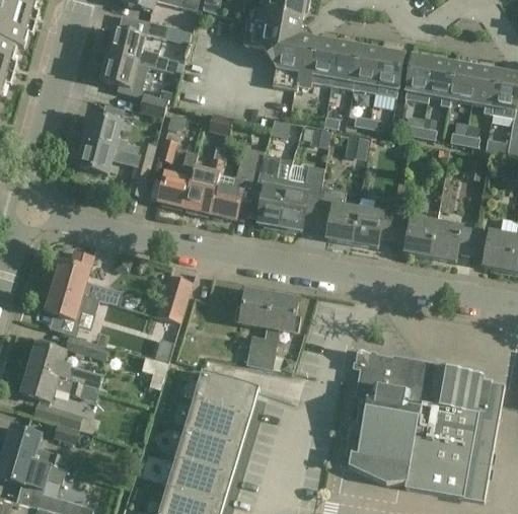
[(0,97),(1,97),(5,82),(10,83),(16,60),(12,59),(16,45),(23,47),(28,31),(31,32),(39,9),(33,8),(35,0),(0,0),(0,97)]
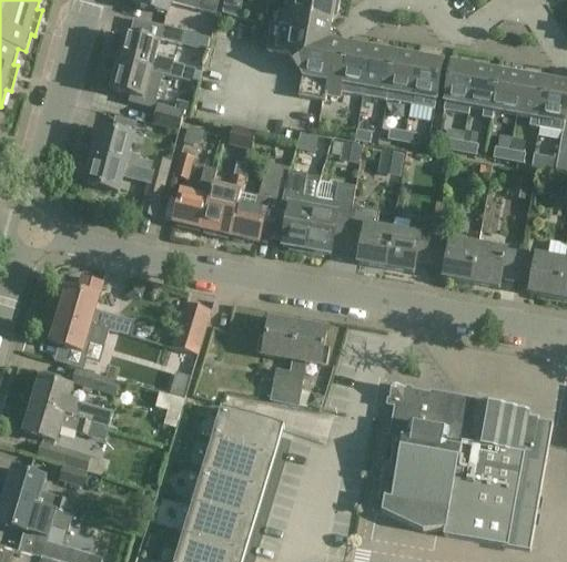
[(134,0),(134,2),(166,10),(169,0),(183,0),(198,3),(198,0),(134,0)]
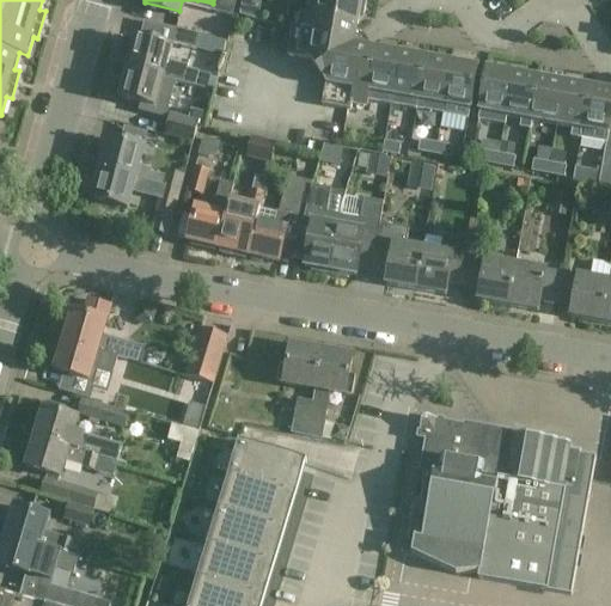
[(219,0),(218,6),(232,11),(236,0),(219,0)]
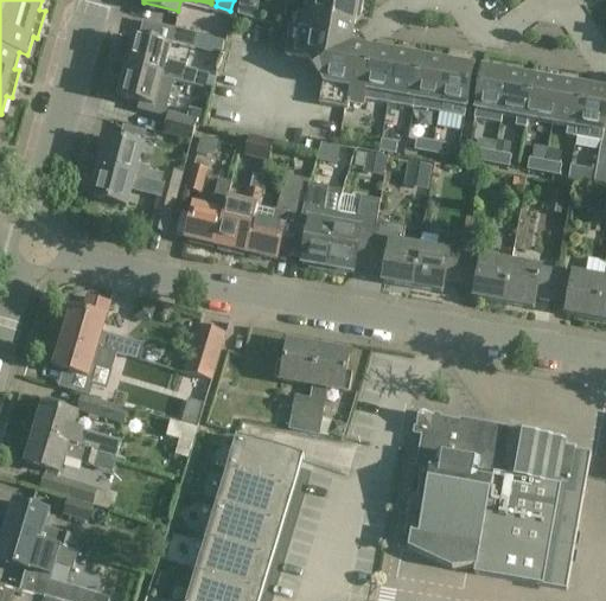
[(313,0),(312,12),(298,10),(295,23),(288,21),(284,50),(305,55),(312,13),(353,20),(356,8),(359,10),(361,0),(313,0)]
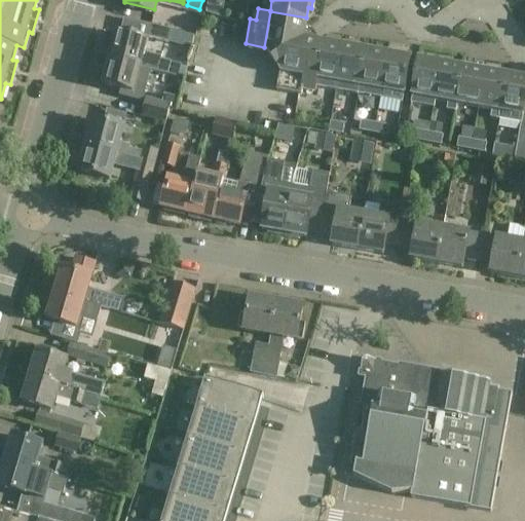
[(270,11),(264,47),(265,47),(272,57),(279,67),(279,68),(314,74),(321,38),(320,38),(311,28),(306,19),(306,17),(270,11)]
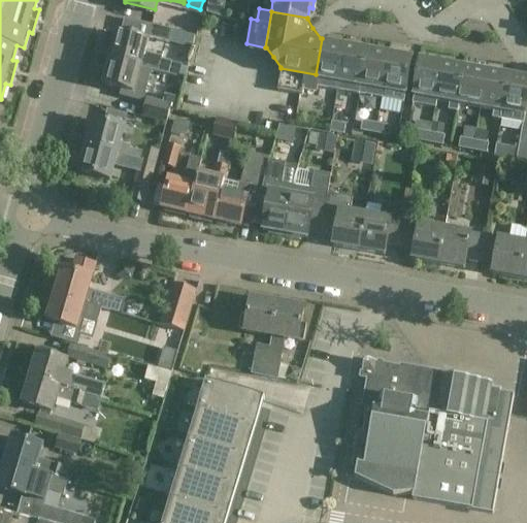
[(171,27),(152,22),(149,33),(168,38),(171,27)]
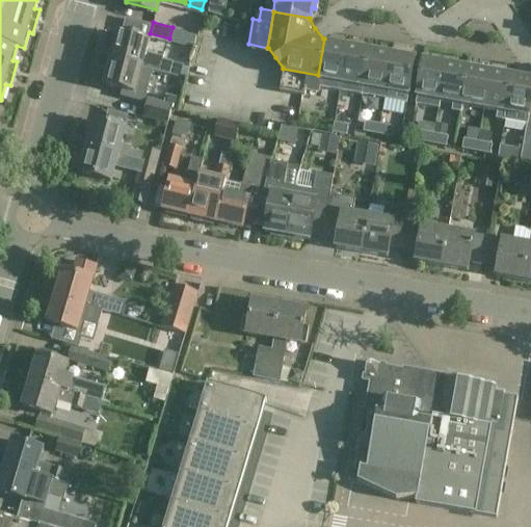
[(144,50),(148,37),(117,30),(111,56),(140,63),(150,67),(179,74),(182,61),(162,56),(162,54),(144,50)]
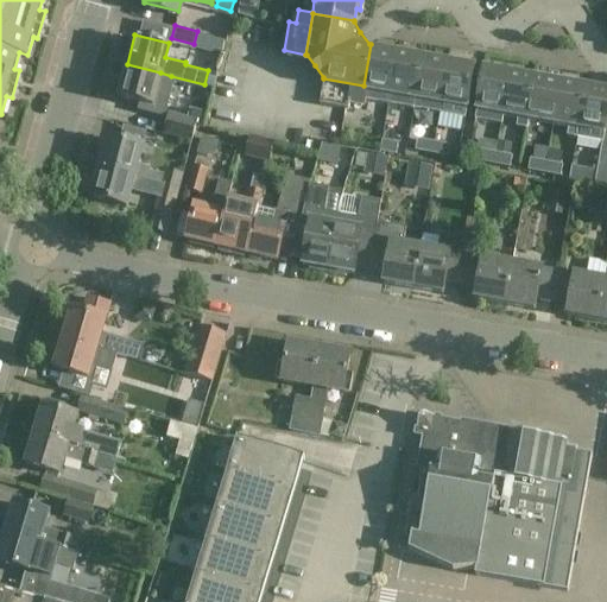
[(364,86),(323,78),(318,101),(348,106),(349,99),(362,101),(364,95),(389,100),(397,44),(384,42),(383,46),(371,44),(364,86)]
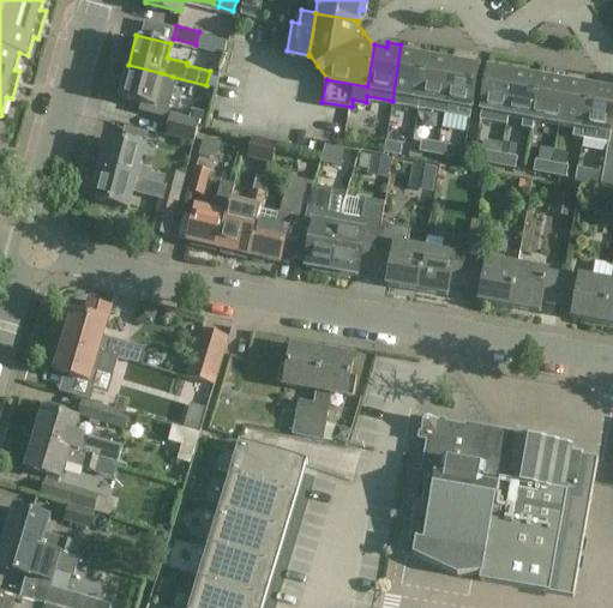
[(415,47),(401,44),(392,101),(418,106),(426,54),(414,52),(415,47)]
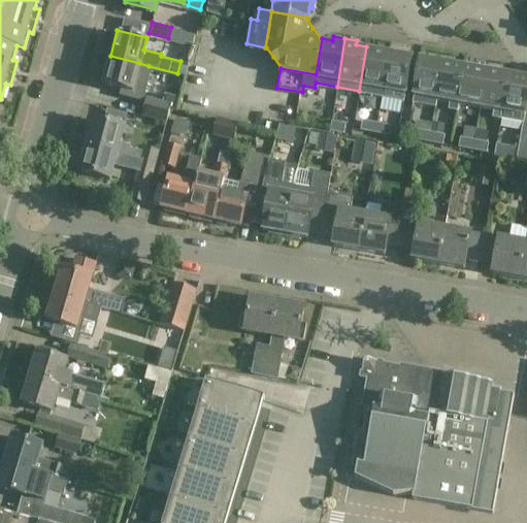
[(366,46),(359,91),(381,94),(383,87),(389,46),(376,44),(376,48),(366,46)]
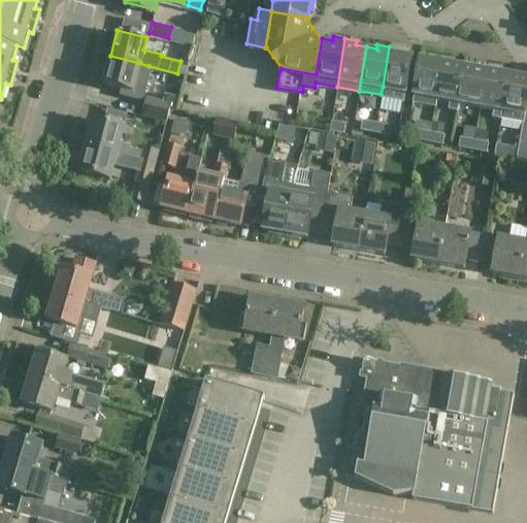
[(401,48),(389,46),(383,87),(404,91),(410,54),(400,53),(401,48)]
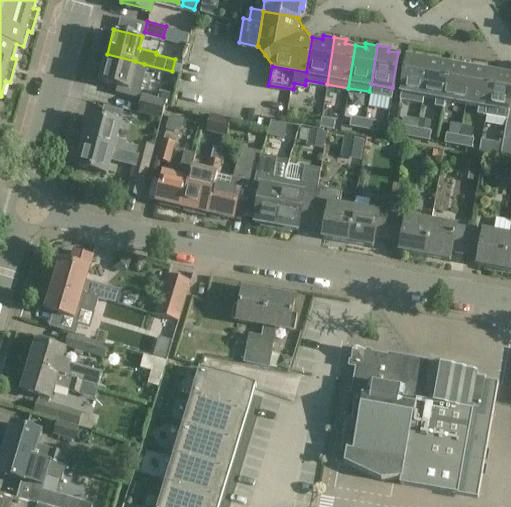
[(422,100),(429,54),(418,52),(417,56),(407,54),(399,97),(401,97),(400,99),(421,103),(422,100)]
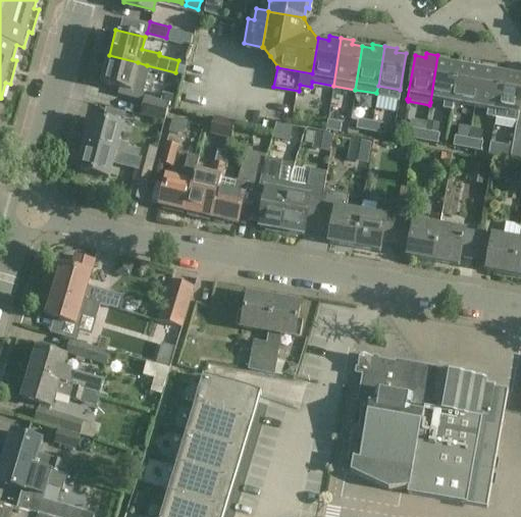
[(138,62),(109,55),(102,81),(132,88),(132,89),(140,91),(147,65),(138,62)]
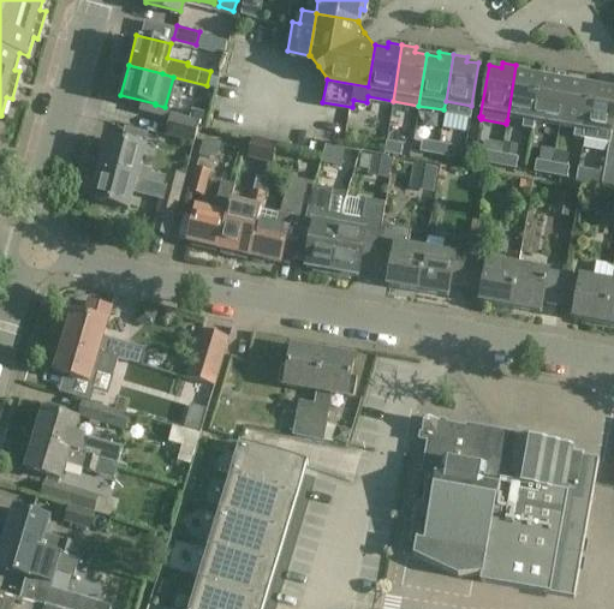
[(530,67),(516,65),(507,120),(523,124),(523,127),(531,129),(532,125),(541,73),(530,72),(530,67)]
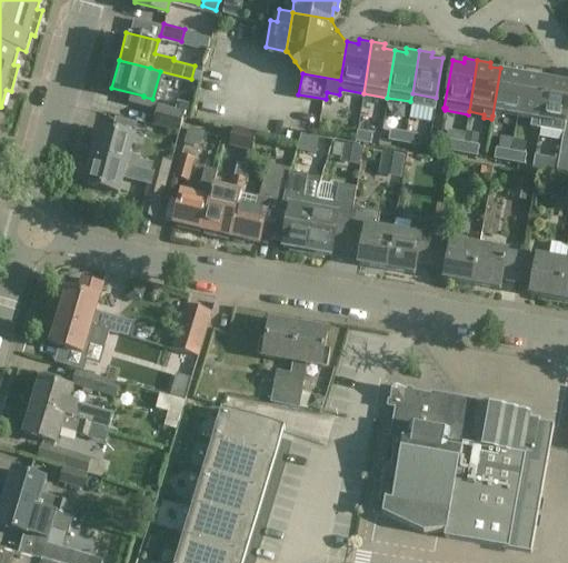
[(500,68),(492,116),(516,120),(525,69),(511,66),(511,70),(500,68)]
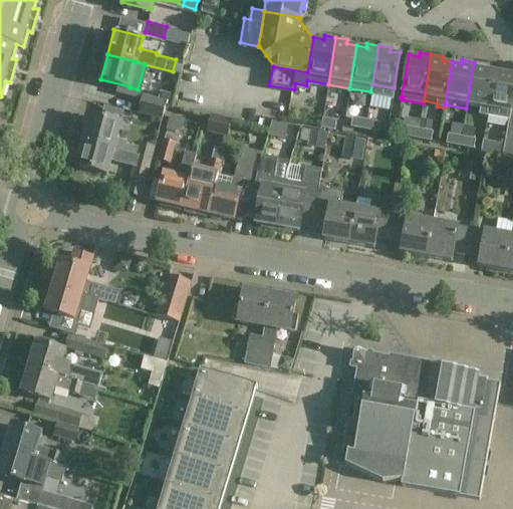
[(474,62),(466,108),(480,110),(479,115),(486,116),(495,69),(485,67),(486,64),(474,62)]
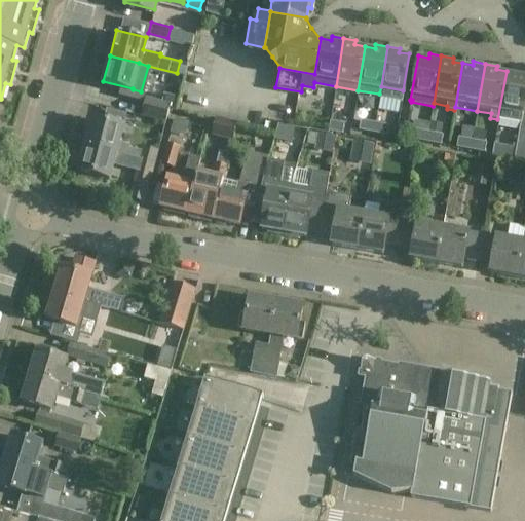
[(507,71),(497,119),(520,123),(524,97),(524,70),(517,69),(516,73),(507,71)]
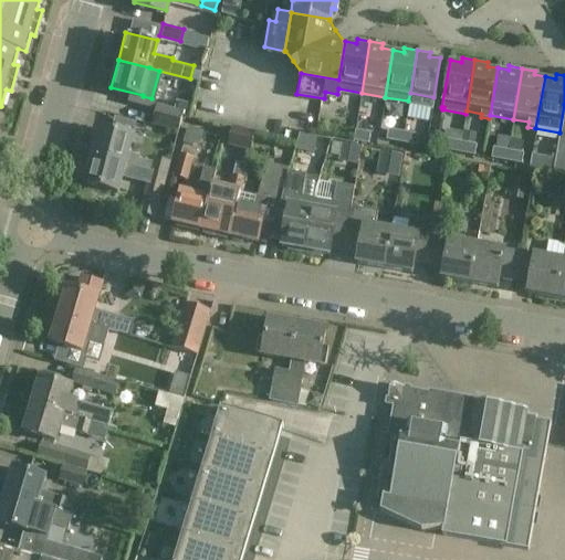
[(158,106),(154,124),(179,130),(184,113),(158,106)]
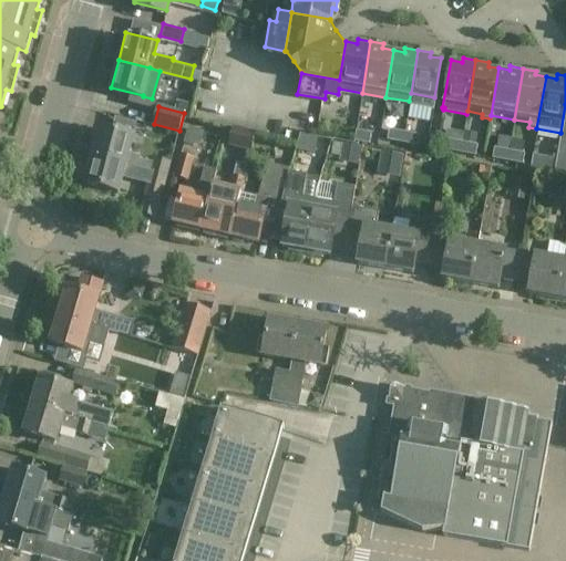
[(92,153),(165,173),(170,159),(153,155),(152,159),(139,155),(139,152),(127,149),(132,133),(100,125),(92,153)]
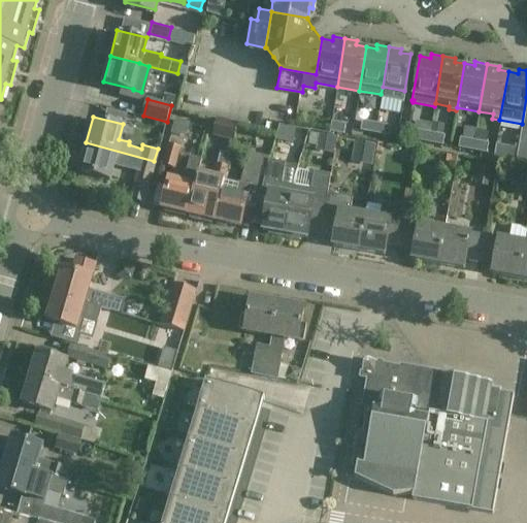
[(218,117),(213,132),(233,136),(237,121),(218,117)]
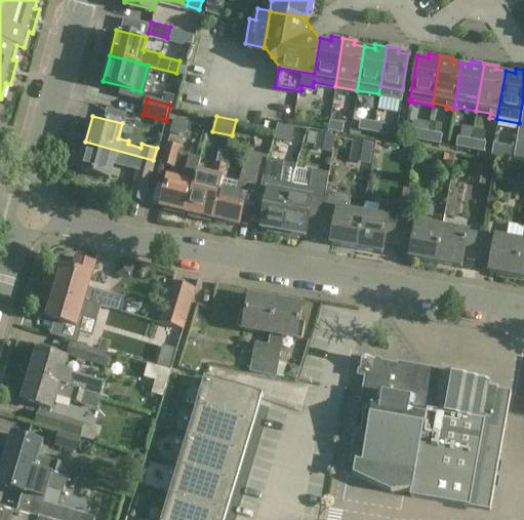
[(372,129),(374,119),(360,116),(358,126),(372,129)]
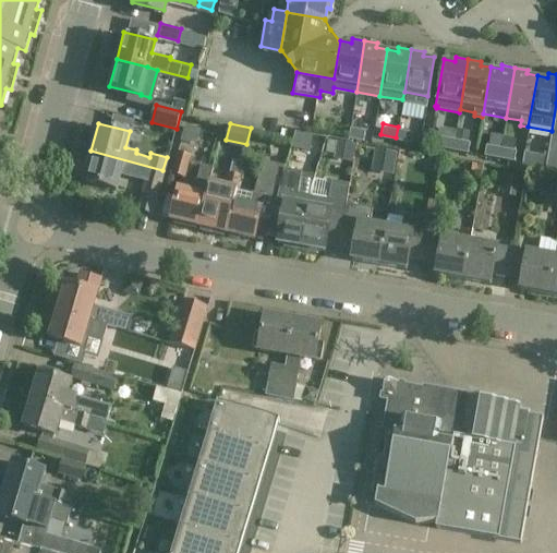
[(350,124),(349,135),(364,139),(365,128),(350,124)]
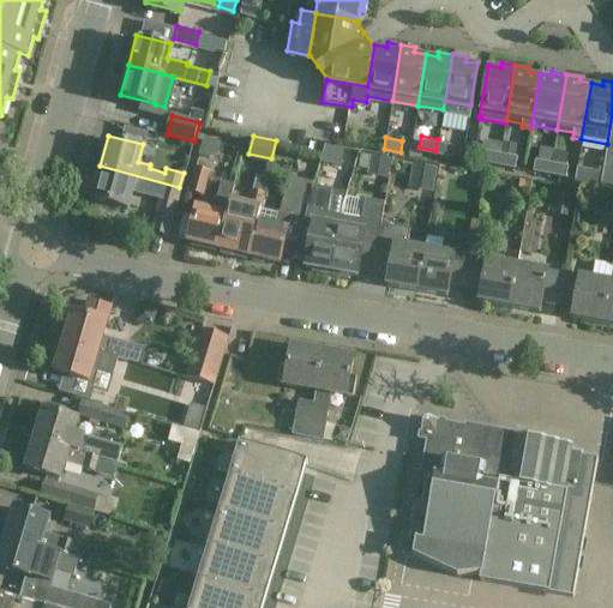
[(455,142),(438,139),(436,151),(452,154),(455,142)]
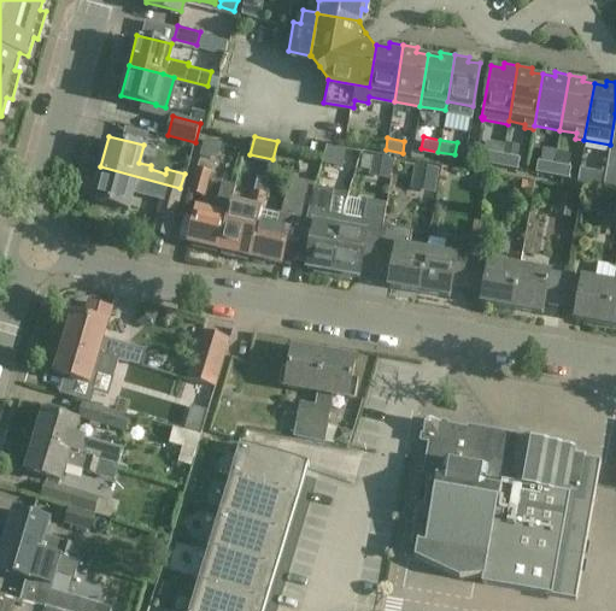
[(502,163),(504,151),(487,147),(485,159),(502,163)]
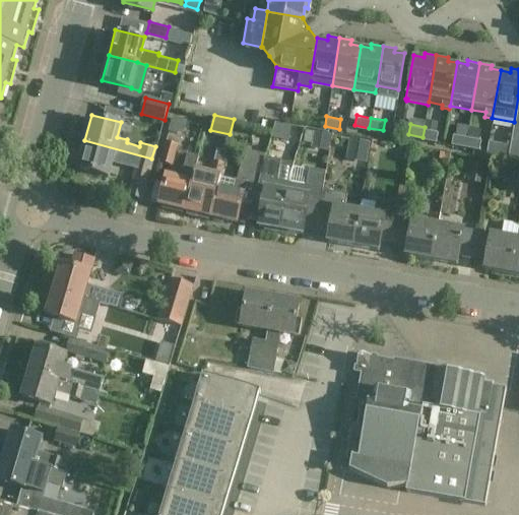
[(438,129),(425,127),(423,137),(437,139),(438,129)]
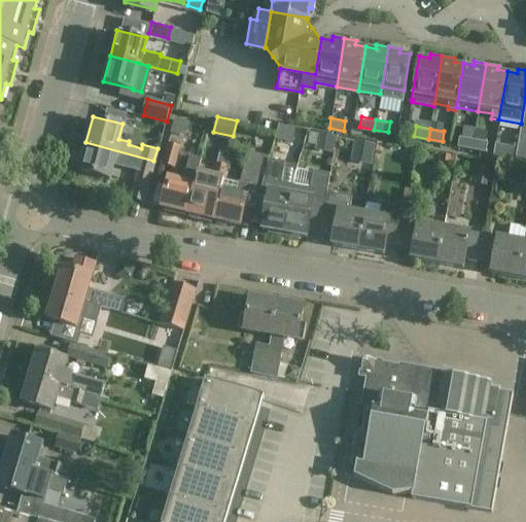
[(335,133),(318,131),(315,146),(331,149),(335,133)]
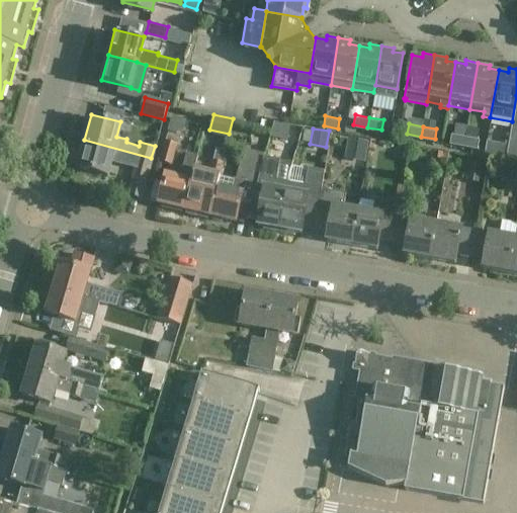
[(463,144),(465,134),(451,132),(450,142),(463,144)]
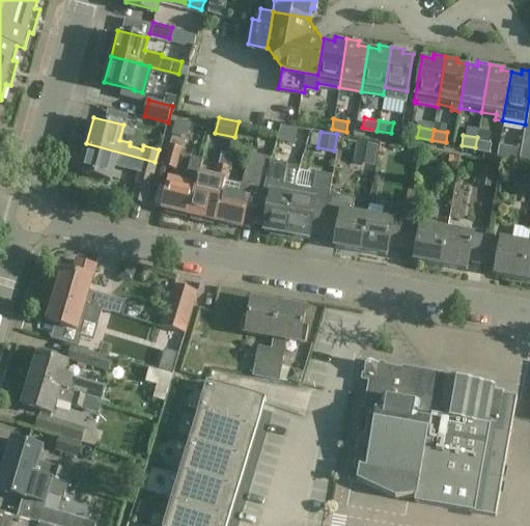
[(492,140),(477,137),(475,147),(490,150),(492,140)]
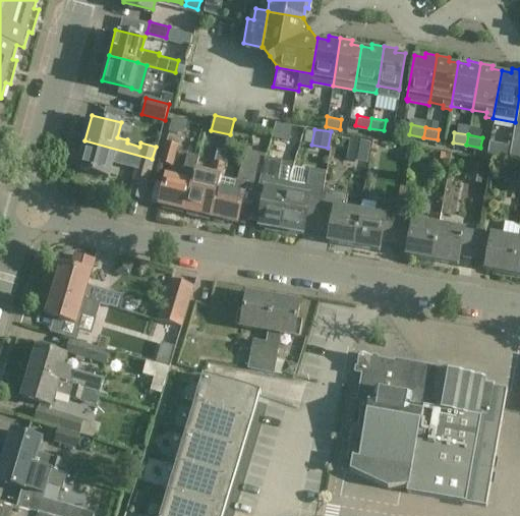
[(366,160),(369,139),(350,136),(347,157),(366,160)]
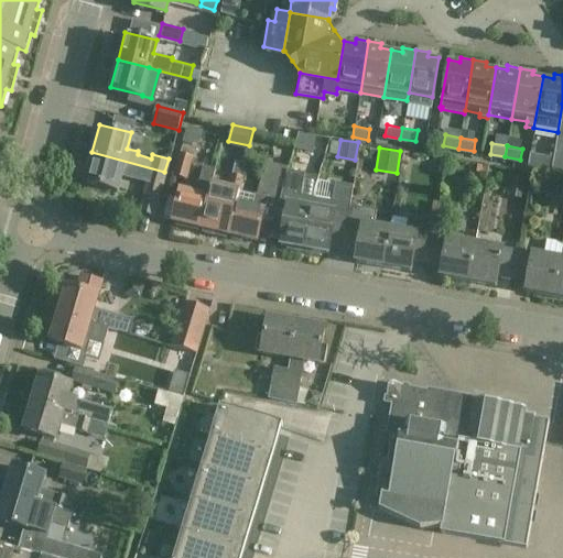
[(562,151),(555,150),(552,166),(562,168),(562,151)]
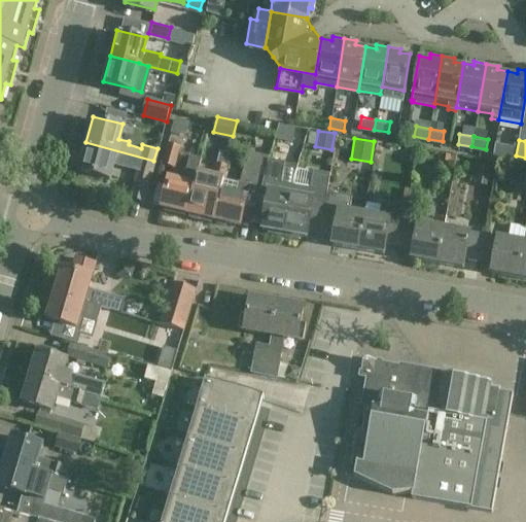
[(180,144),(168,141),(162,164),(174,168),(180,144)]
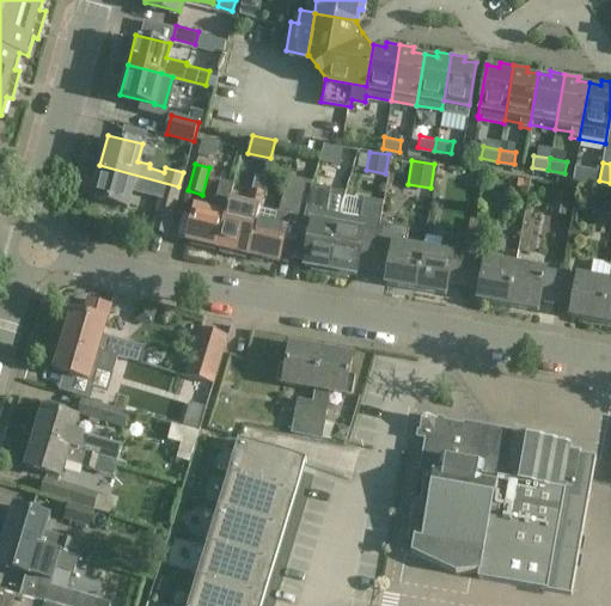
[(178,187),(99,165),(92,195),(126,204),(130,187),(158,194),(150,226),(167,231),(178,187)]
